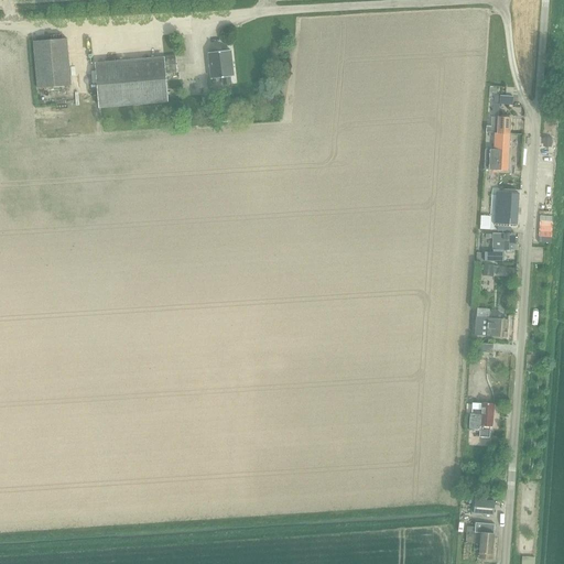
[(71,86),(66,39),(33,42),(38,89),(71,86)]
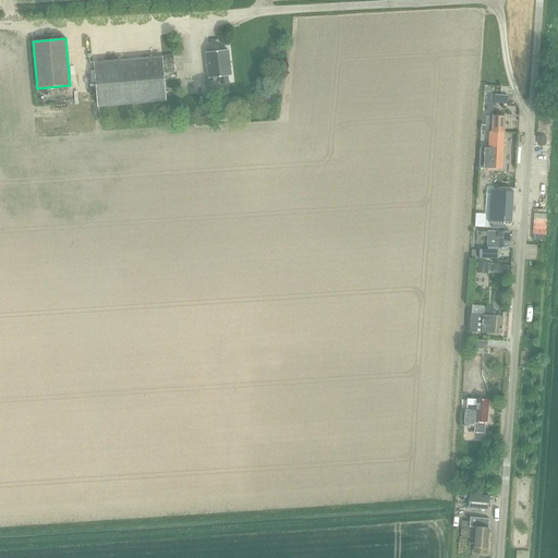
[(206,52),(207,61),(209,79),(220,77),(220,84),(228,83),(228,76),(231,76),(228,50),(206,52)]
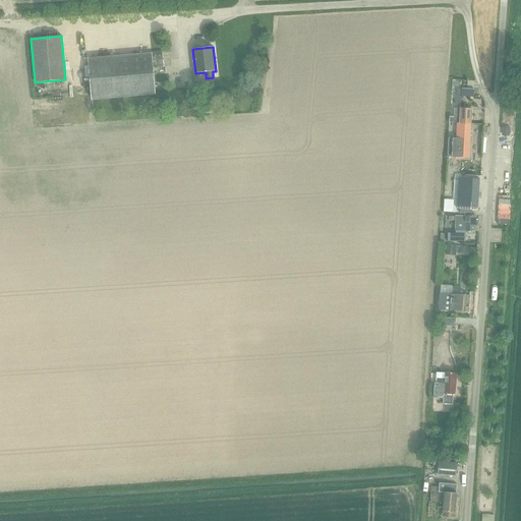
[(88,59),(91,100),(154,94),(151,68),(164,67),(162,52),(88,59)]
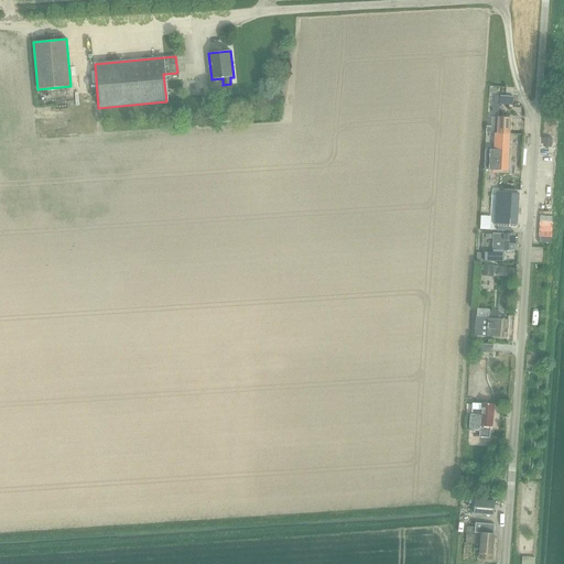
[(513,97),(502,96),(495,96),(494,104),(501,105),(512,105),(513,97)]
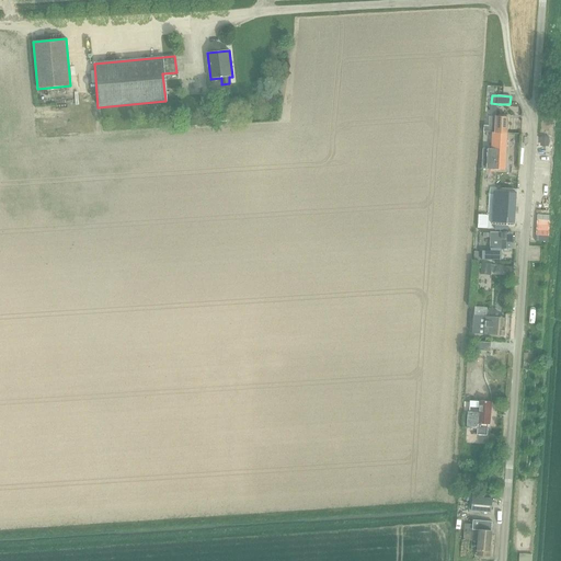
[(483,126),(483,132),(488,133),(492,133),(491,149),(506,149),(507,117),(496,117),(489,116),(488,126),(483,126)]
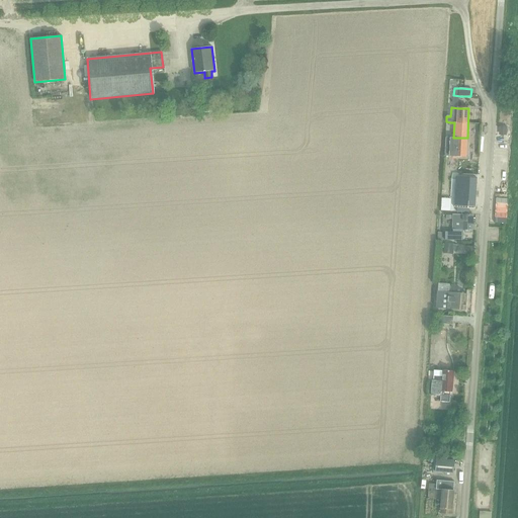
[(446,137),(445,156),(466,157),(466,150),(467,138),(453,138),(446,137)]
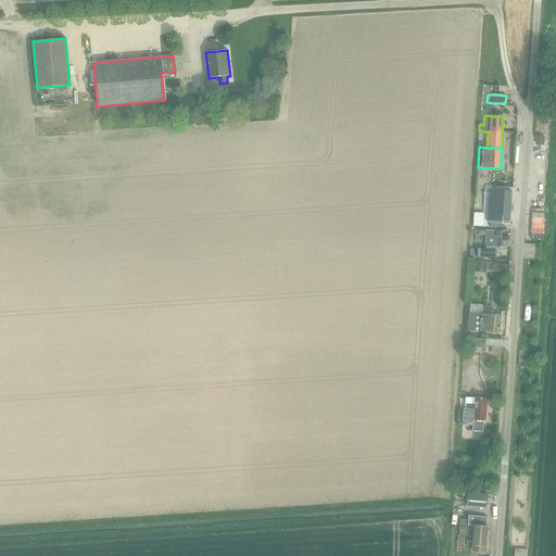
[(513,174),(502,173),(498,173),(498,189),(512,189),(513,174)]
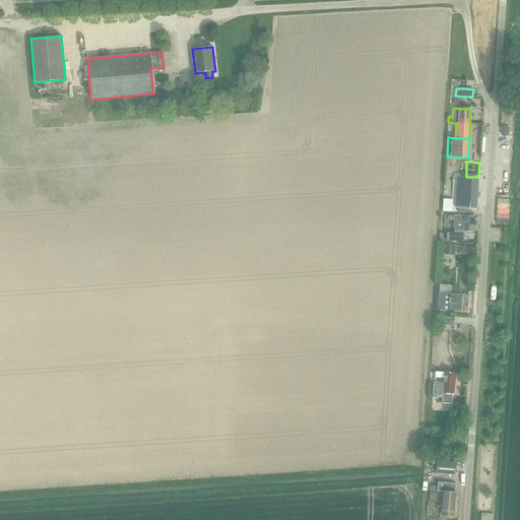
[(476,209),(478,179),(458,178),(456,208),(459,208),(471,209),(476,209)]
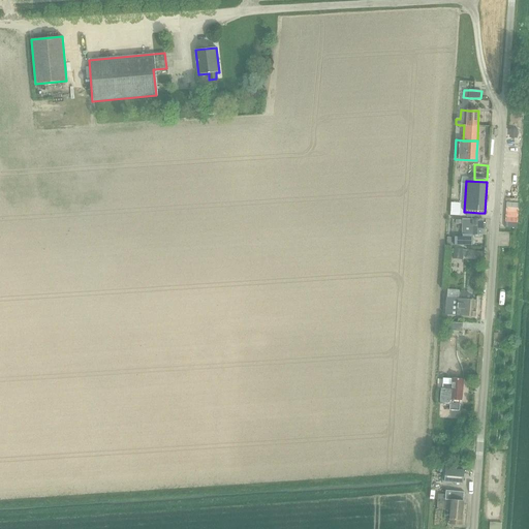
[(483,219),(472,219),(463,219),(462,235),(464,235),(464,237),(454,236),(454,246),(469,246),(469,238),(472,238),(472,235),(483,235),(483,219)]
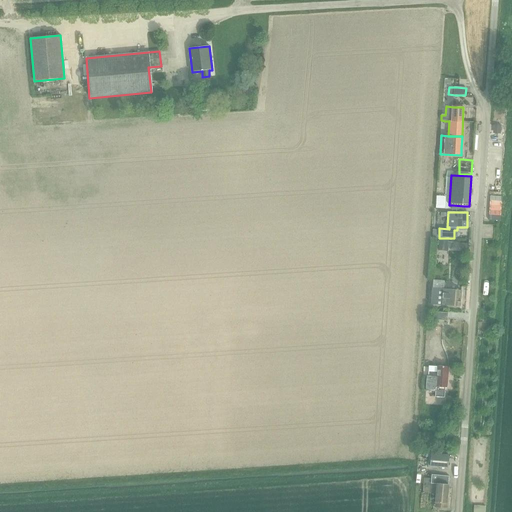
[(460,306),(461,290),(451,289),(443,289),(431,288),(430,304),(450,305),(460,306)]
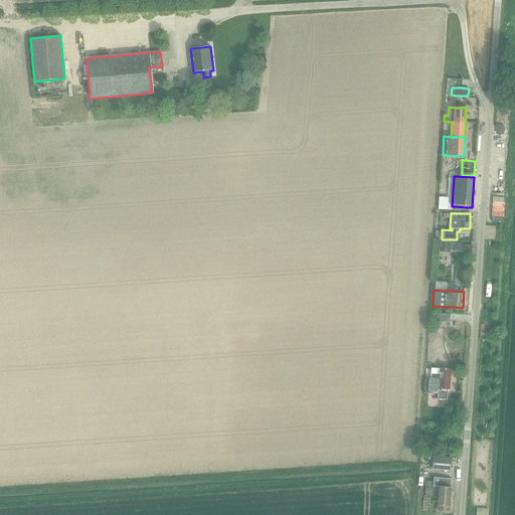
[(451,314),(437,313),(436,323),(451,324),(451,314)]
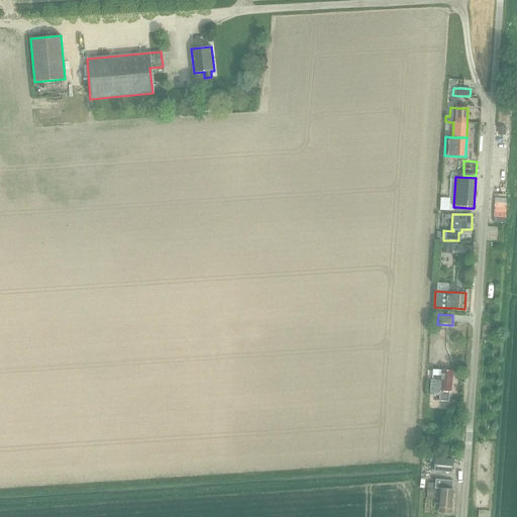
[(431,380),(430,395),(439,395),(439,401),(448,401),(449,391),(451,391),(452,370),(441,370),(433,369),(432,380),(431,380)]
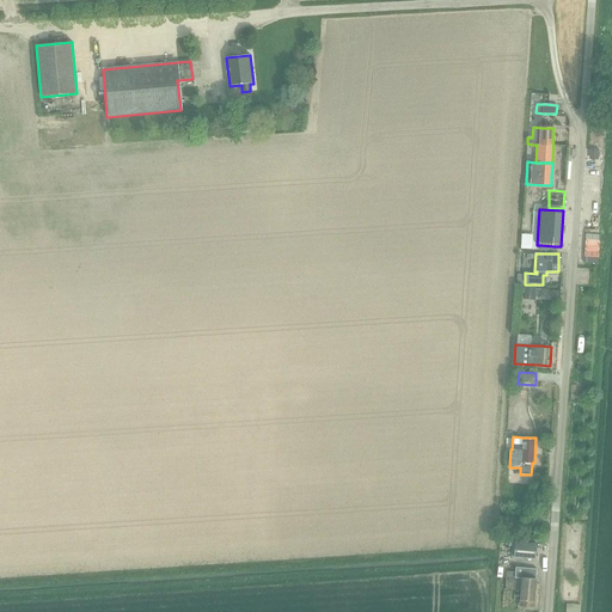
[(548,464),(550,444),(537,442),(536,464),(548,464)]
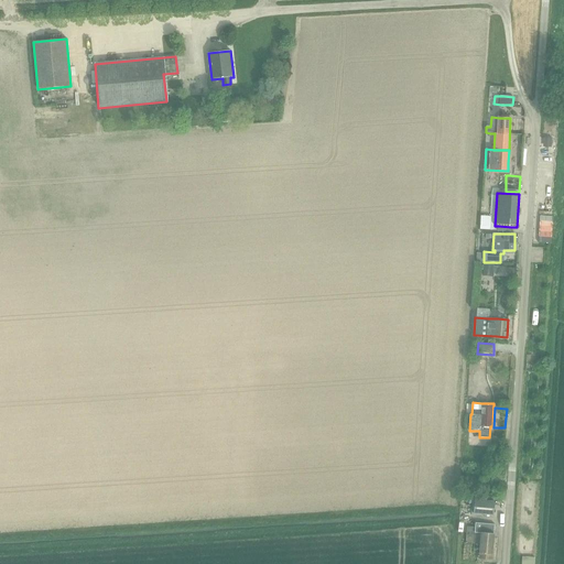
[(475,501),(474,514),(494,516),(495,502),(475,501)]
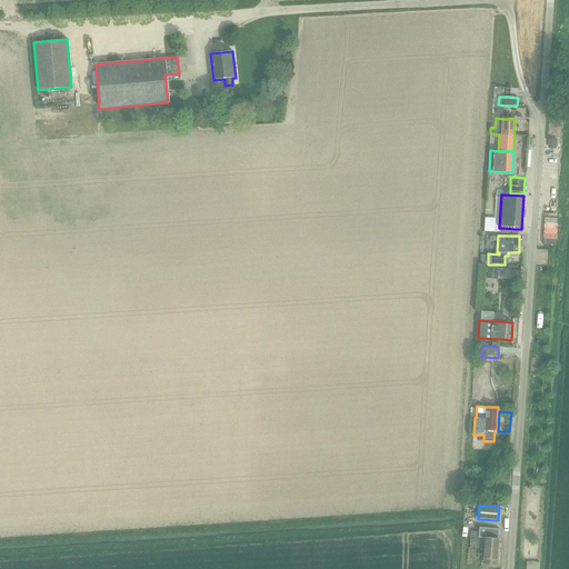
[(499,529),(488,528),(479,528),(479,532),(471,531),(470,547),(478,548),(485,548),(483,565),(496,566),(499,529)]
